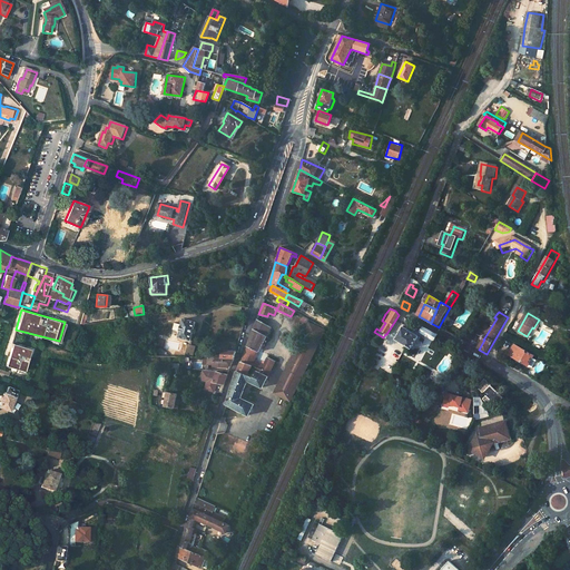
[(195,322),(183,318),(180,325),(173,323),(172,327),(179,330),(178,336),(188,340),(190,340),(192,332),(194,333),(195,330),(193,330),(195,322)]
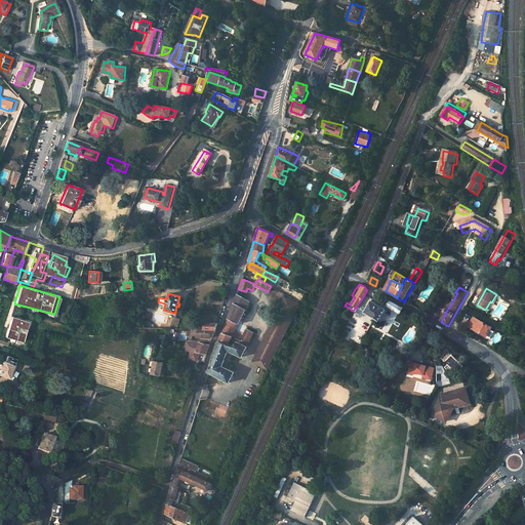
[(374,293),(373,296),(386,304),(388,300),(374,293)]
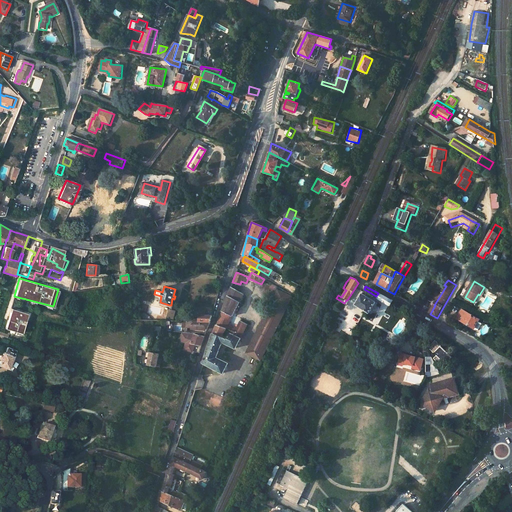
[(202,363),(222,373),(227,363),(216,357),(222,341),(235,347),(246,323),(240,321),(237,328),(227,324),(230,315),(231,316),(244,294),(230,287),(222,311),(216,325),(225,328),(228,329),(228,330),(231,331),(228,337),(212,334),(204,356),(202,363)]
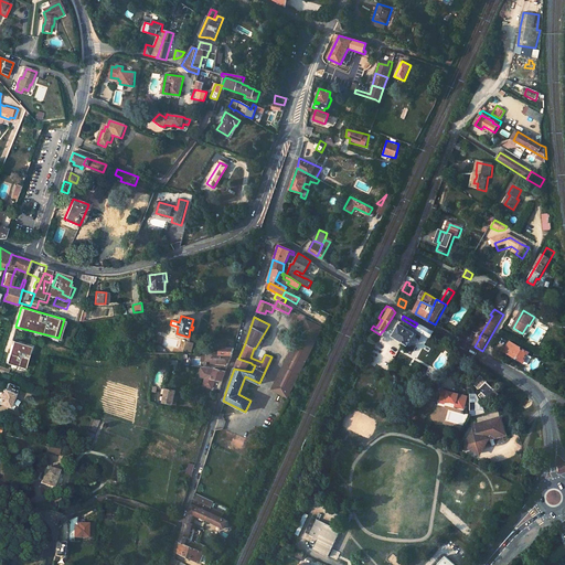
[(321,328),(307,320),(273,388),(287,396),(321,328)]
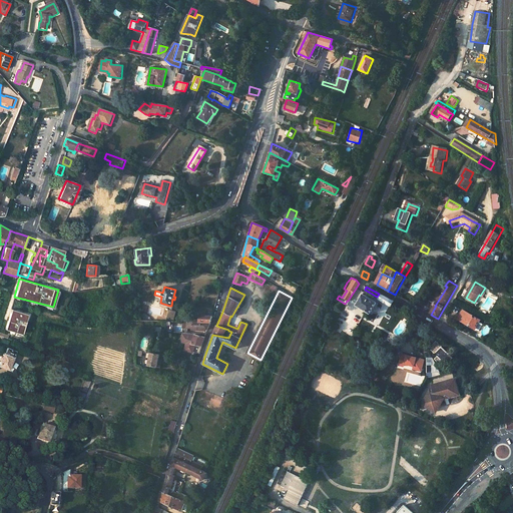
[(362,295),(356,306),(369,315),(376,304),(362,295)]
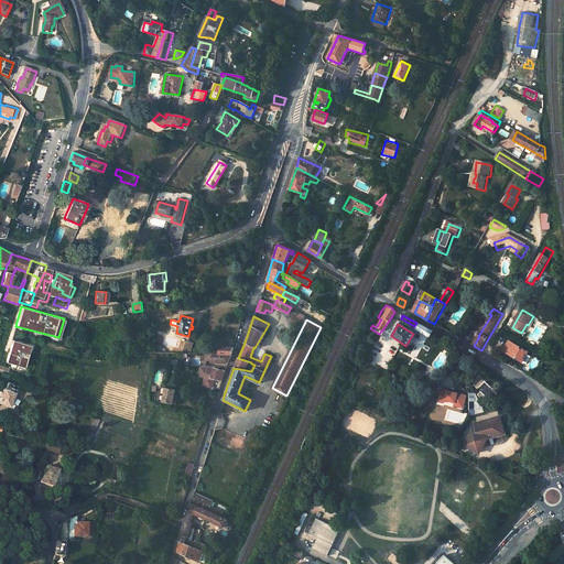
[(419,324),(415,328),(429,336),(430,335),(432,331),(419,324)]
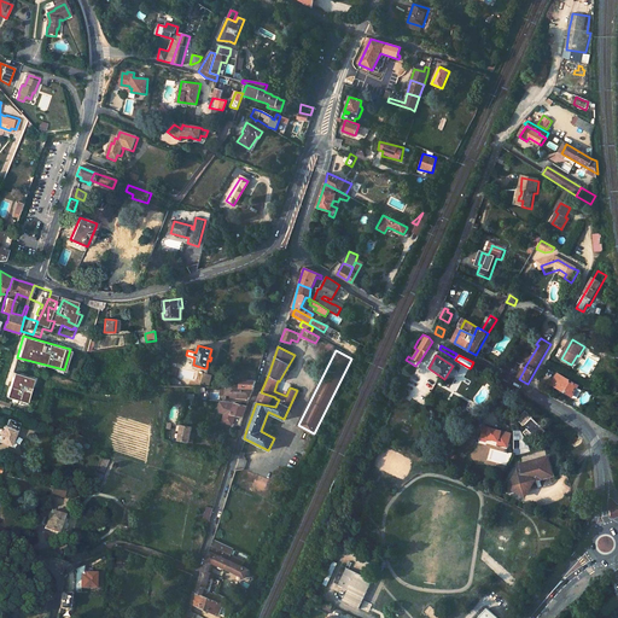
[(6,395),(25,401),(33,378),(12,372),(6,395)]
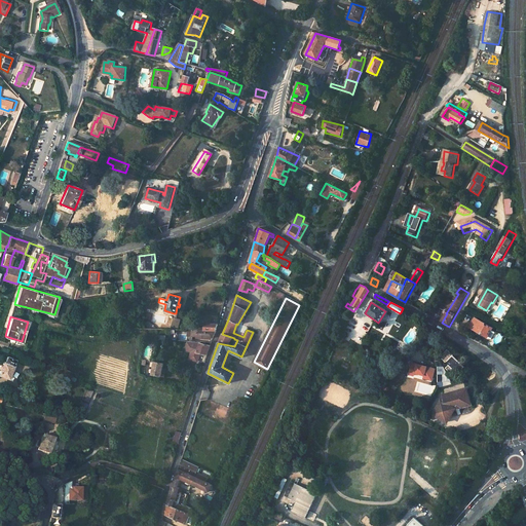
[(176,317),(173,316),(171,325),(177,327),(179,318),(176,317)]
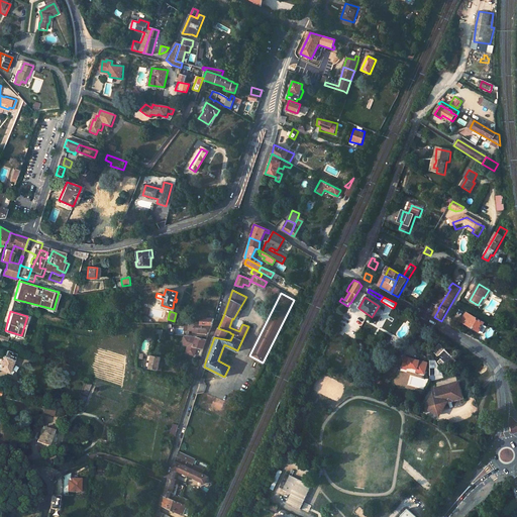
[(462,323),(480,334),(481,333),(484,334),(486,333),(487,331),(487,328),(484,327),(486,324),(481,322),(480,324),(476,322),(478,320),(468,313),(462,323)]
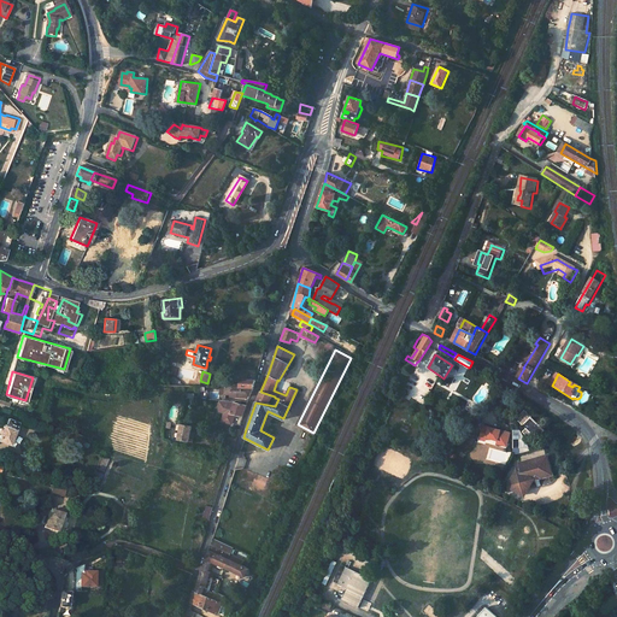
[(248,398),(252,387),(254,380),(240,380),(239,385),(225,383),(225,386),(224,394),(244,395),(244,397),(248,398)]
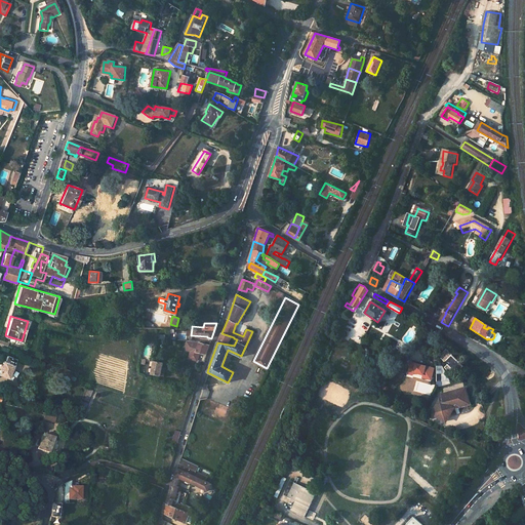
[(176,331),(168,330),(167,339),(175,339),(176,331)]
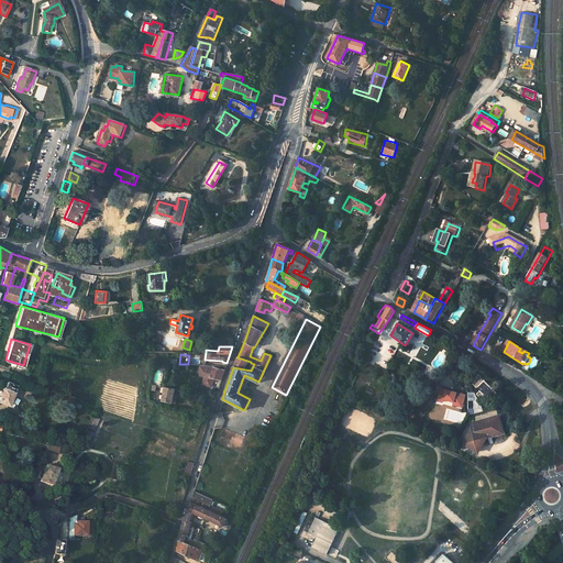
[(244,370),(247,361),(238,357),(233,367),(244,370)]
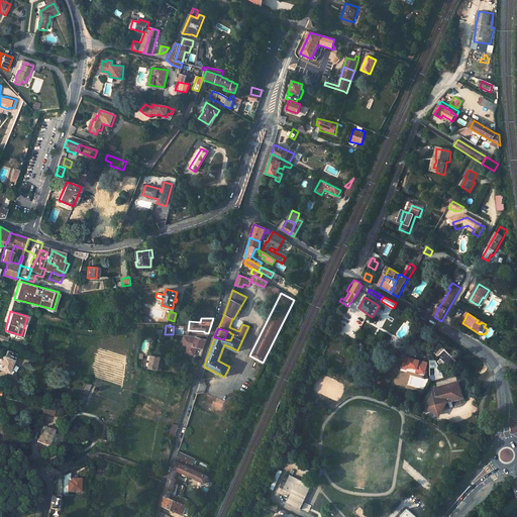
[(193,354),(196,346),(202,348),(205,339),(196,336),(195,340),(188,338),(189,337),(184,335),(184,336),(182,342),(187,343),(186,344),(184,351),(193,354)]
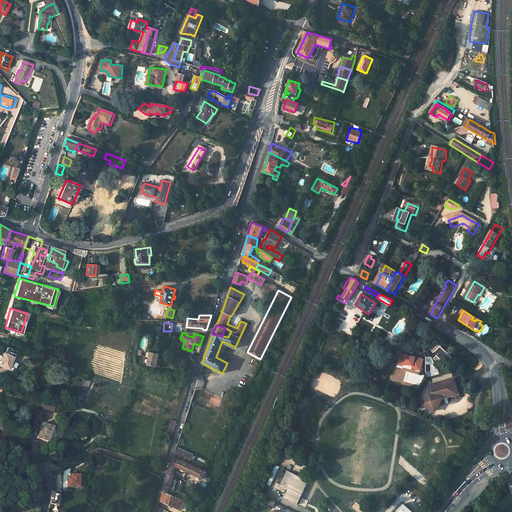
[(169,337),(166,347),(172,349),(175,338),(169,337)]
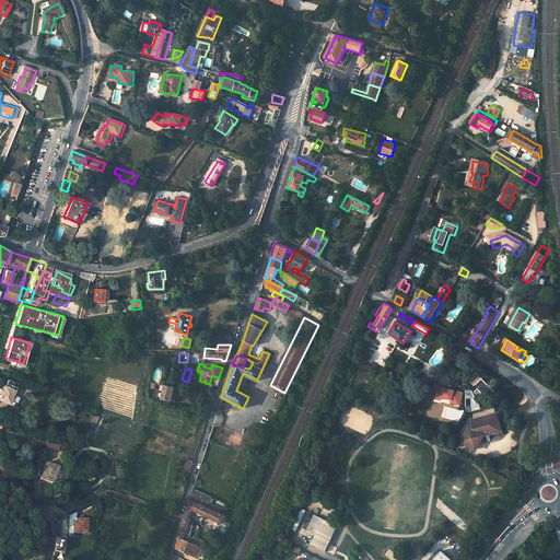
[(494,389),(476,372),(468,380),(477,388),(486,396),(486,397),(494,389)]
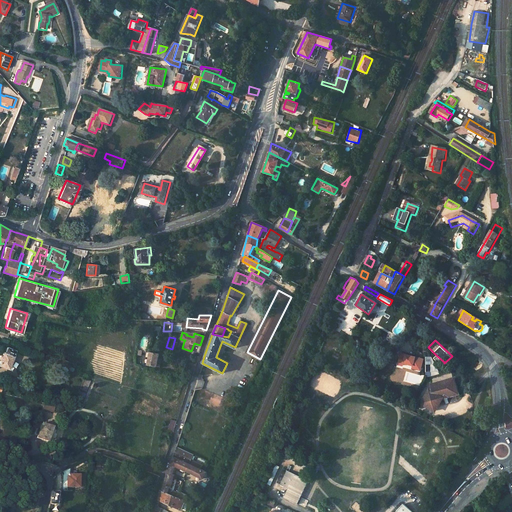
[(0,366),(8,369),(13,356),(14,351),(7,348),(5,353),(3,352),(2,356),(0,355),(0,366)]
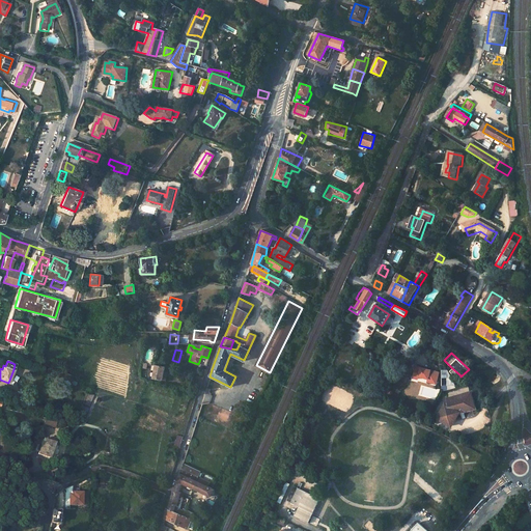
[(162,380),(165,367),(156,365),(156,367),(154,366),(152,370),(155,370),(152,378),(162,380)]
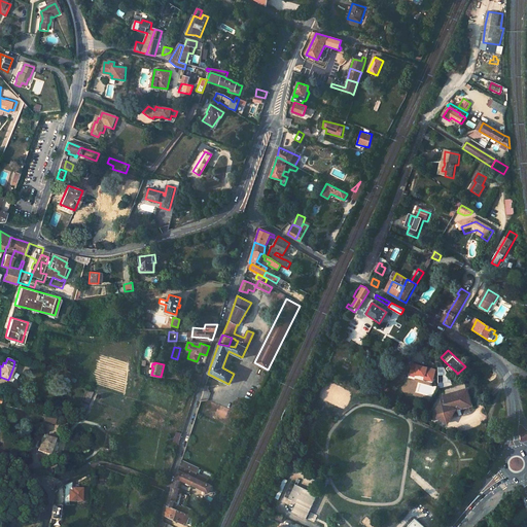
[(413,363),(410,373),(414,374),(415,374),(425,376),(428,377),(428,378),(432,379),(433,379),(435,370),(413,363)]
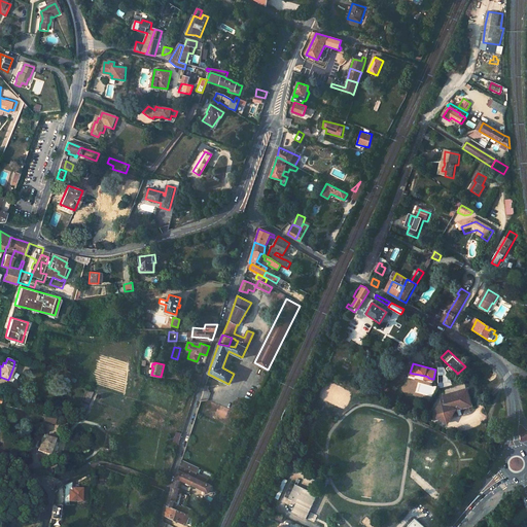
[(457,373),(449,365),(446,369),(454,376),(457,373)]
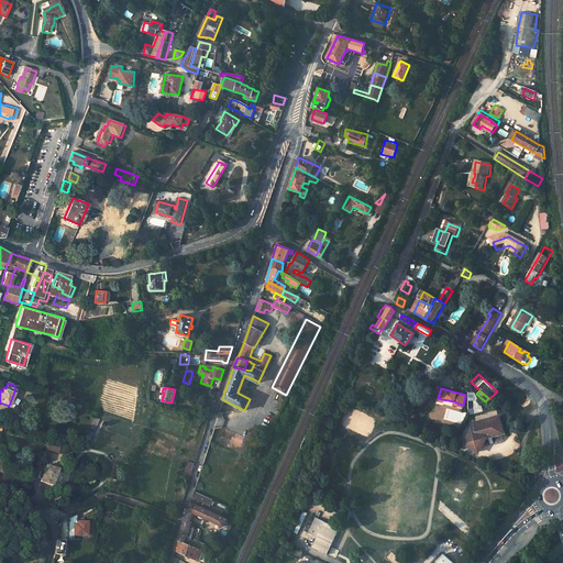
[(77,398),(63,393),(59,400),(74,406),(77,398)]
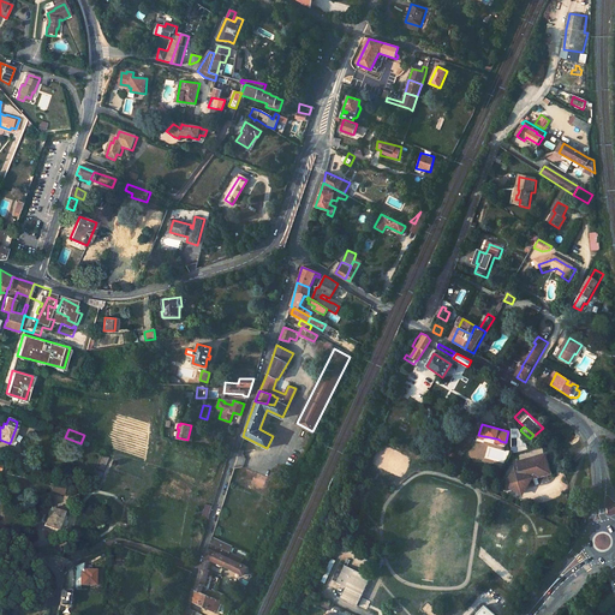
[(312,437),(306,435),(302,445),(306,447),(312,437)]
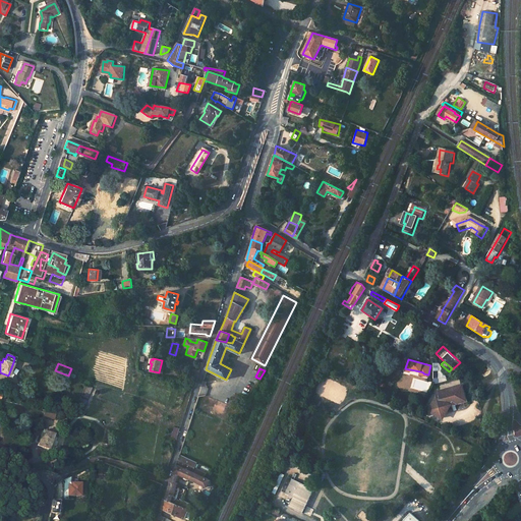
[(461,385),(440,391),(428,410),(443,418),(450,404),(465,400),(461,385)]
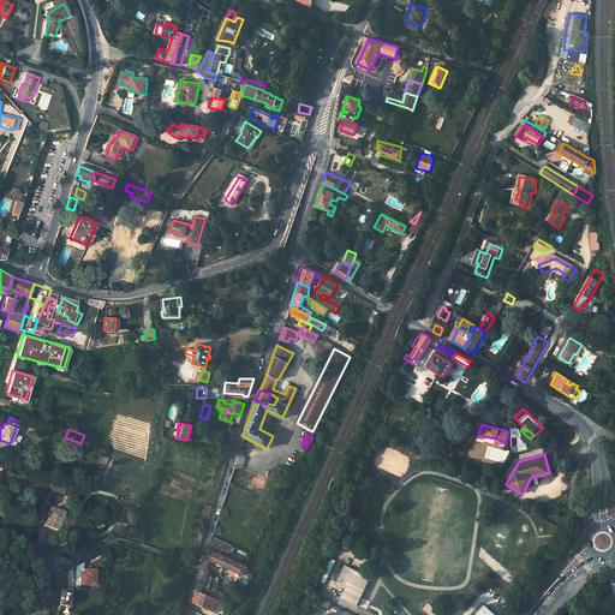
[(53,483),(51,493),(63,495),(64,484),(53,483)]
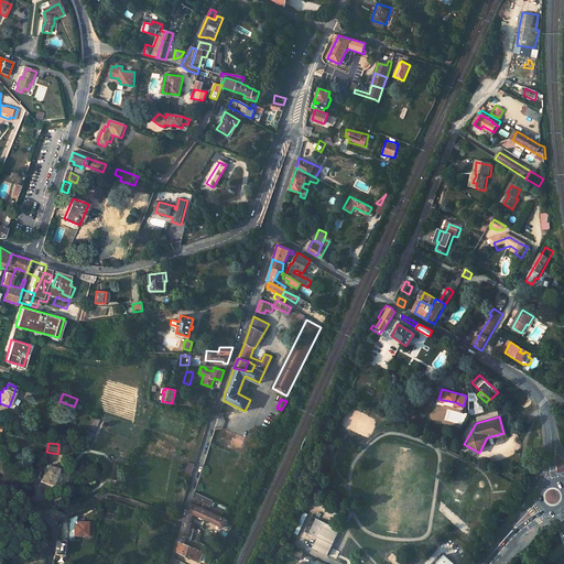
[(45,467),(40,483),(52,486),(57,470),(45,467)]
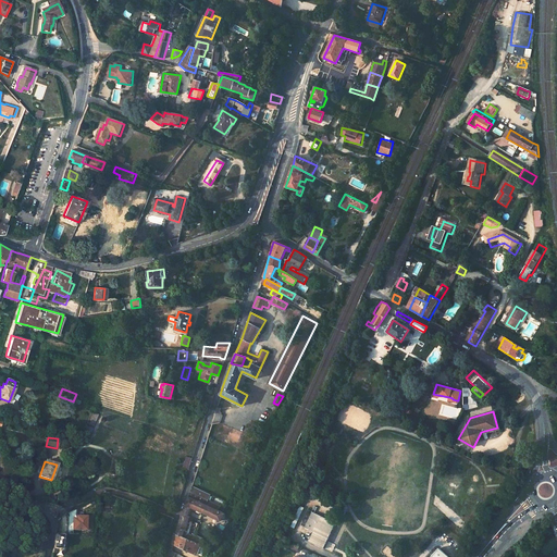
[(188,516),(190,507),(221,521),(224,514),(222,512),(206,505),(210,494),(192,485),(188,496),(181,516),(182,517),(175,534),(182,536),(183,534),(184,531),(185,531),(189,516),(188,516)]
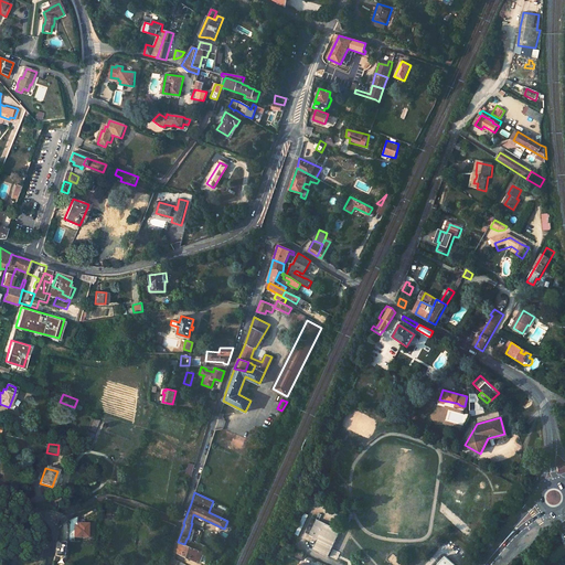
[(291,534),(297,536),(306,516),(300,513),(291,534)]
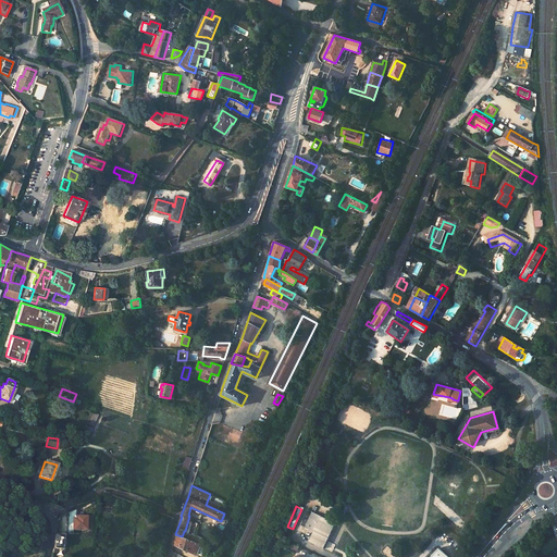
[(307,541),(322,548),(334,523),(310,512),(304,528),(312,532),(307,541)]
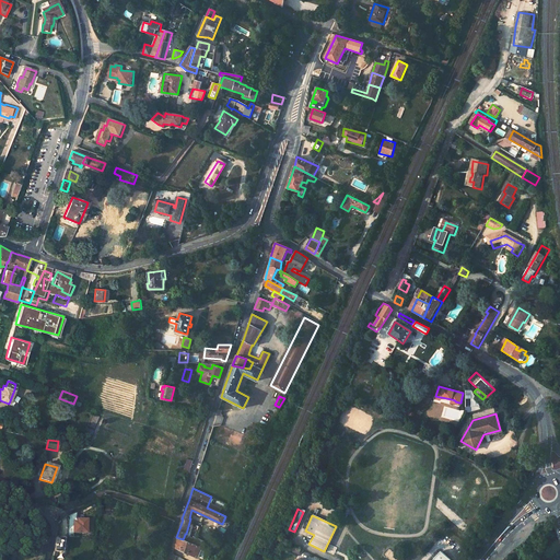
[(86,533),(86,518),(72,518),(72,533),(86,533)]
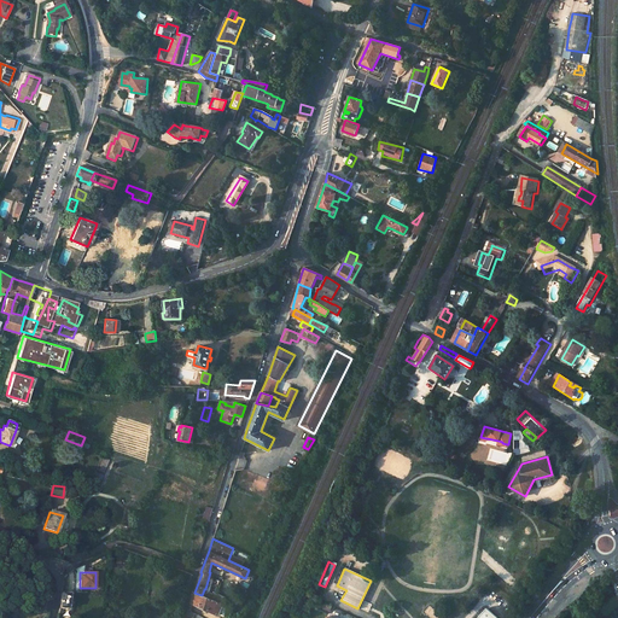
[(219,616),(223,605),(221,604),(209,599),(207,598),(202,595),(194,593),(193,593),(191,604),(219,616)]
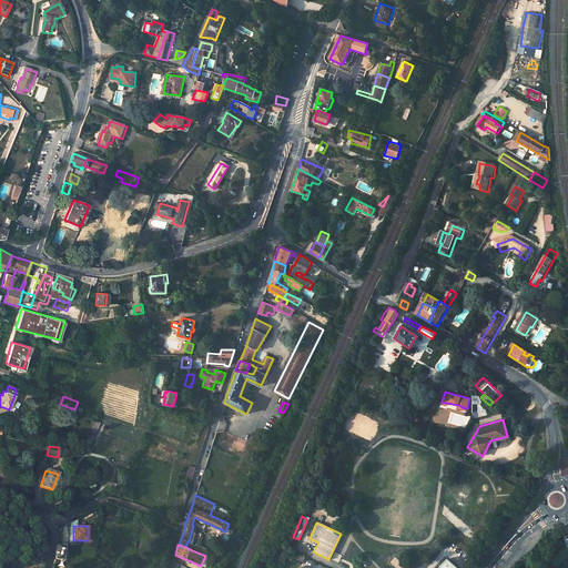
[(54,564),(57,565),(58,560),(62,560),(63,547),(57,546),(54,564)]
